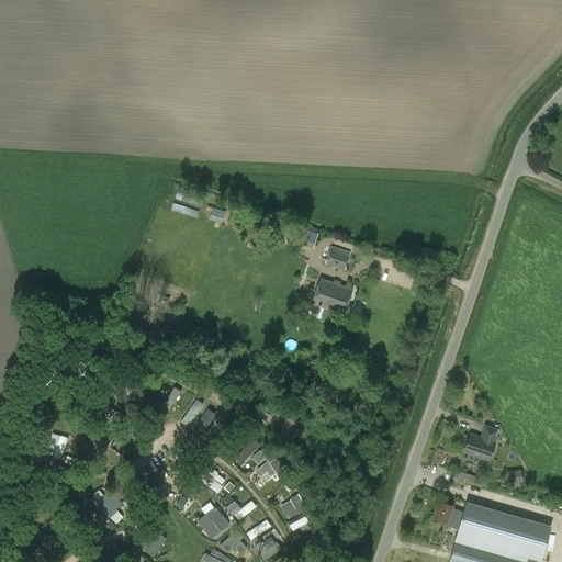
[(177,191),(171,210),(197,217),(203,200),(177,191)]
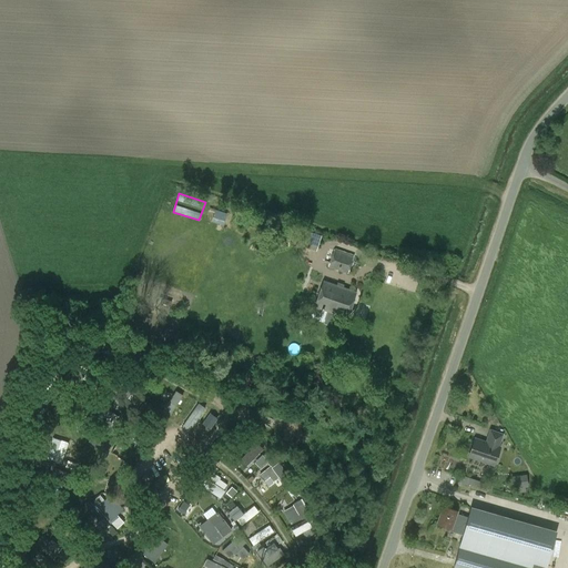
[(215,209),(211,221),(224,225),(227,212),(215,209)]
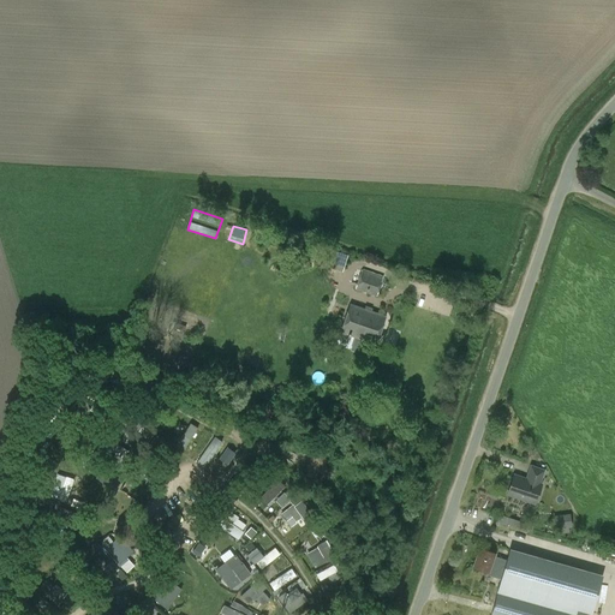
[(342,273),(348,256),(324,248),(318,264),(342,273)]
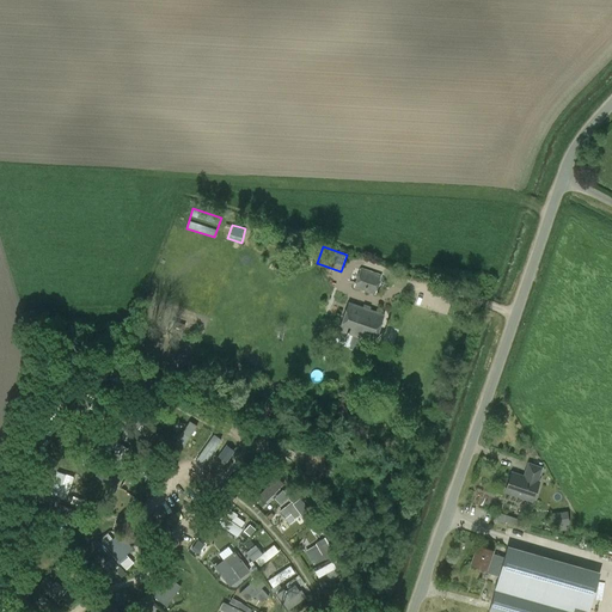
[(375,295),(381,275),(361,268),(354,287),(375,295)]
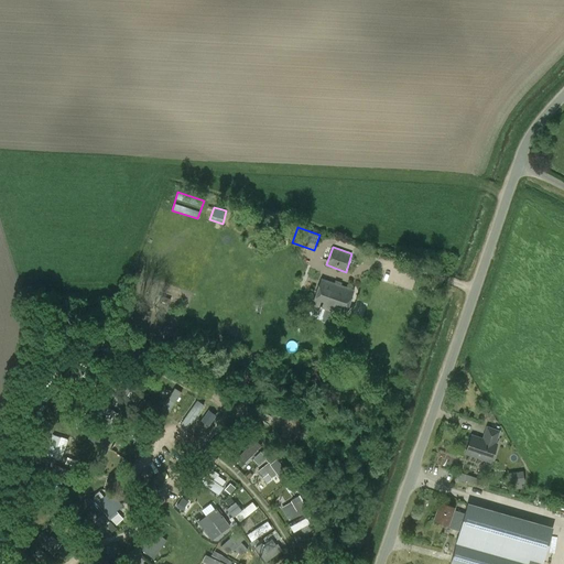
[(345,315),(354,291),(321,279),(313,304),(345,315)]
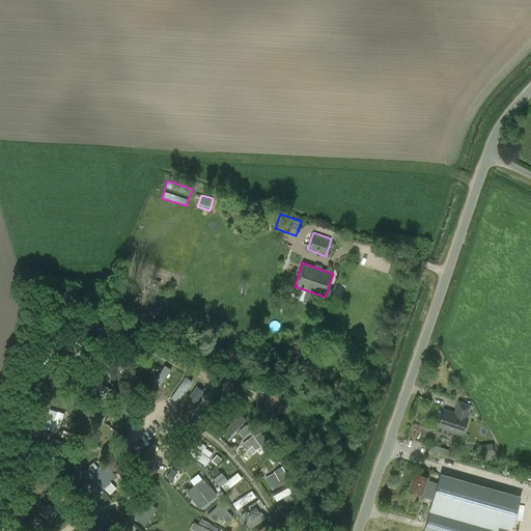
[(180,406),(188,394),(196,398),(200,392),(202,393),(205,389),(170,367),(156,390),(180,406)]
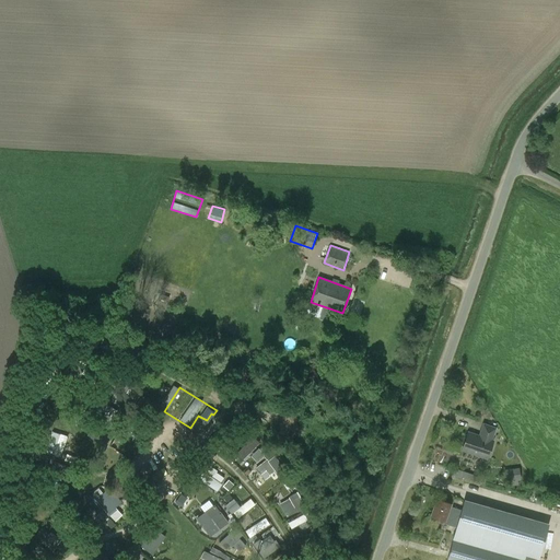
[(496,429),(483,424),(479,436),(468,432),(462,450),(487,458),(493,441),(491,441),(496,429)]
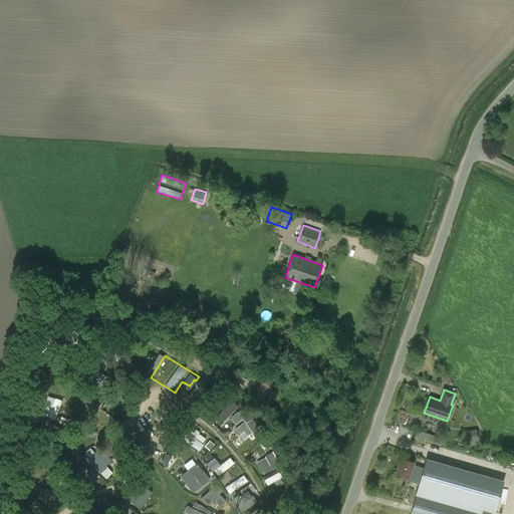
[(42,414),(55,419),(62,400),(48,396),(42,414)]
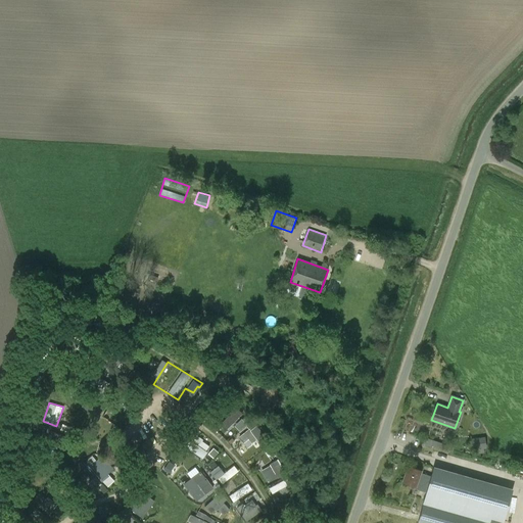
[(220,423),(226,430),(243,414),(236,407),(220,423)]
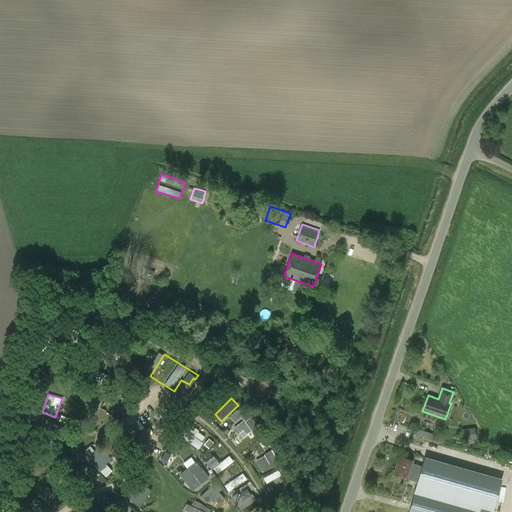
[(244,420),(251,416),(248,411),(241,415),(244,420)]
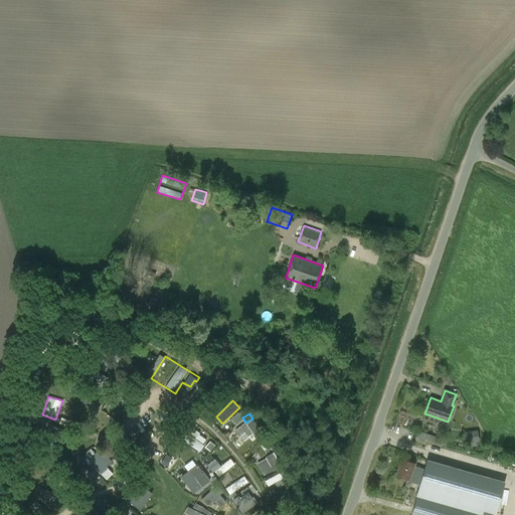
[(252,418),(235,430),(242,440),(260,427),(252,418)]
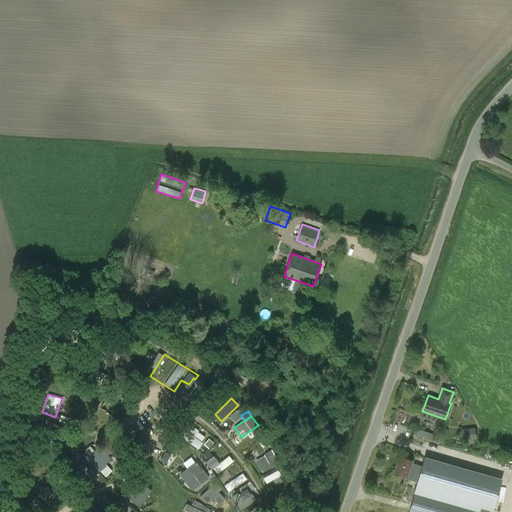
[(186,427),(198,439),(202,434),(190,423),(186,427)]
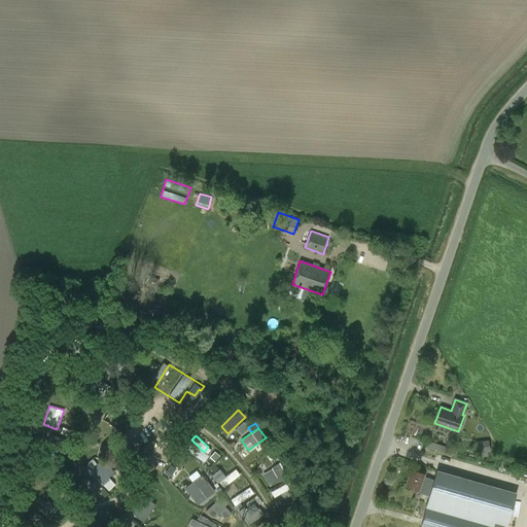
[(447,454),(449,448),(428,441),(426,448),(434,451),(435,450),(447,454)]
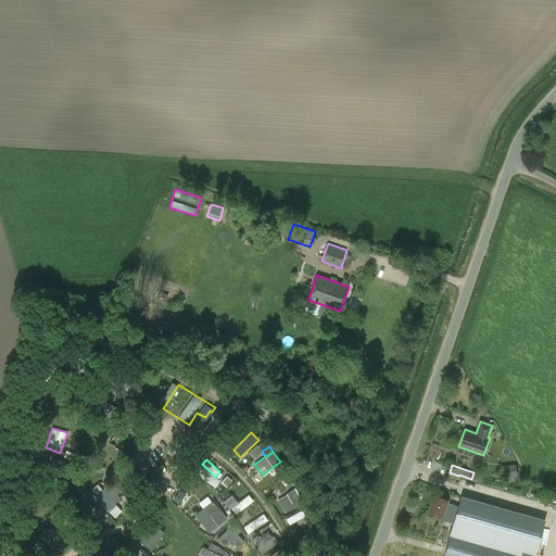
[(216,487),(222,479),(200,466),(194,474),(216,487)]
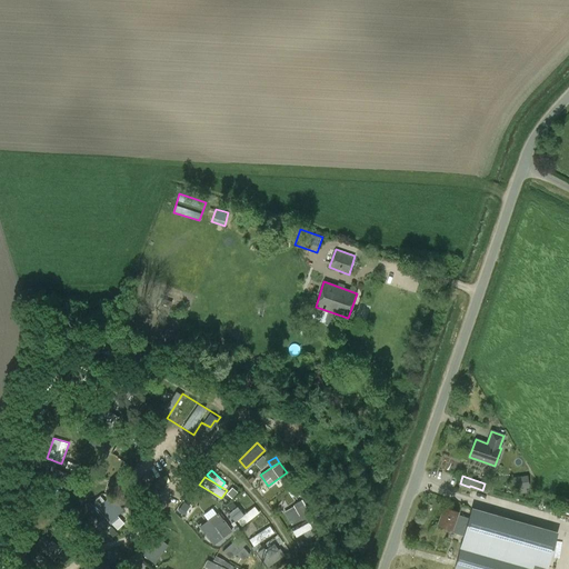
[(232,498),(238,492),(232,487),(227,492),(232,498)]
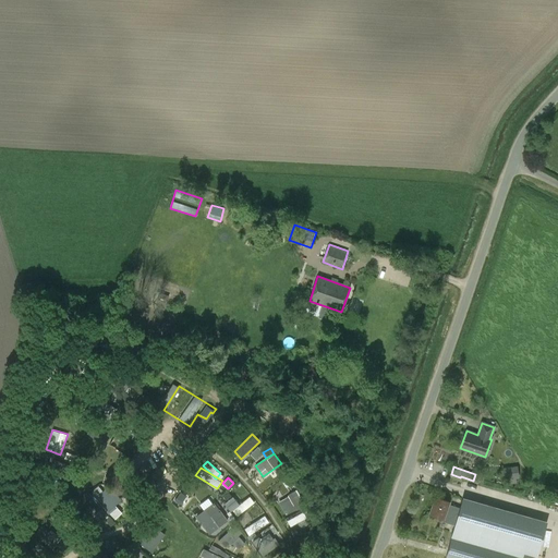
[(101,482),(92,492),(117,518),(126,508),(101,482)]
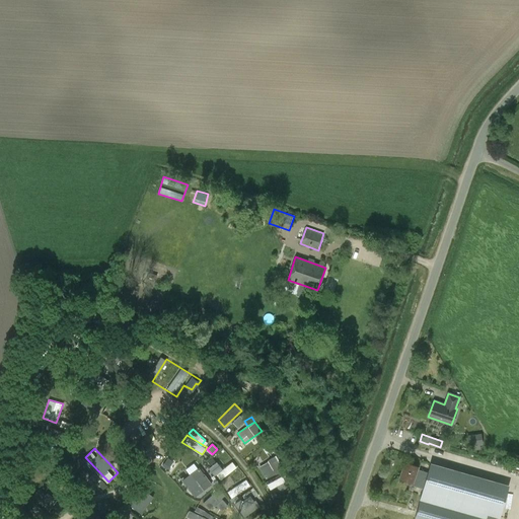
[(168,468),(173,460),(166,456),(161,465),(168,468)]
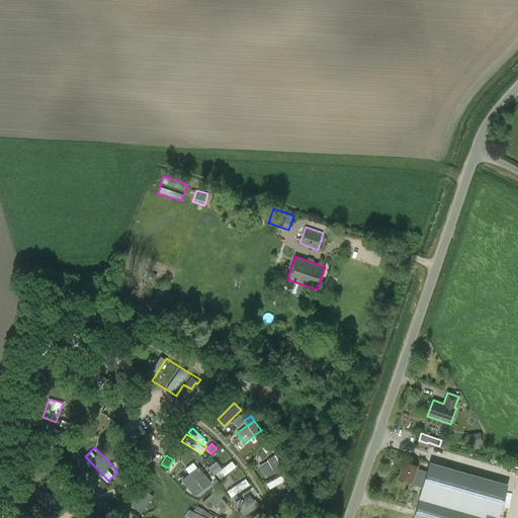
[(204,462),(219,481),(237,466),(232,460),(222,467),(212,456),(204,462)]
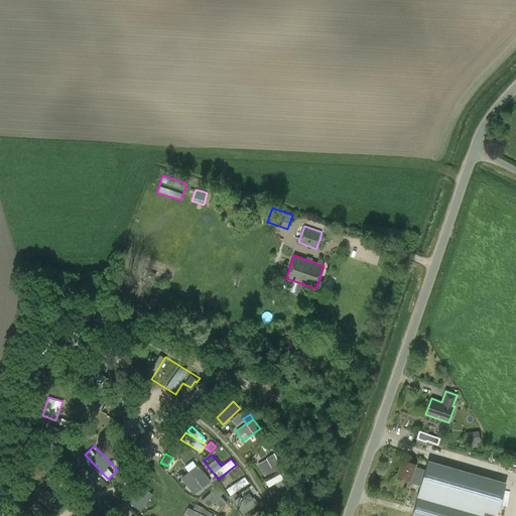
[(267,459),(257,463),(262,474),(272,471),(267,459)]
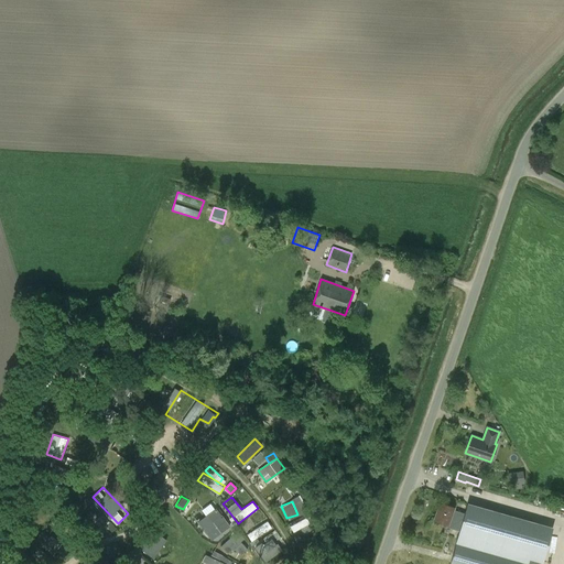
[(201,510),(205,514),(196,521),(212,540),(229,525),(212,502),(201,510)]
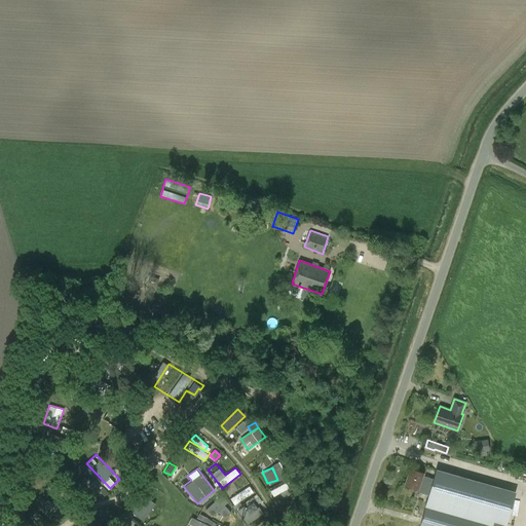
[(434,479),(422,475),(423,474),(410,468),(405,484),(416,488),(415,491),(428,495),(419,525),(493,525),(501,498),(434,479)]
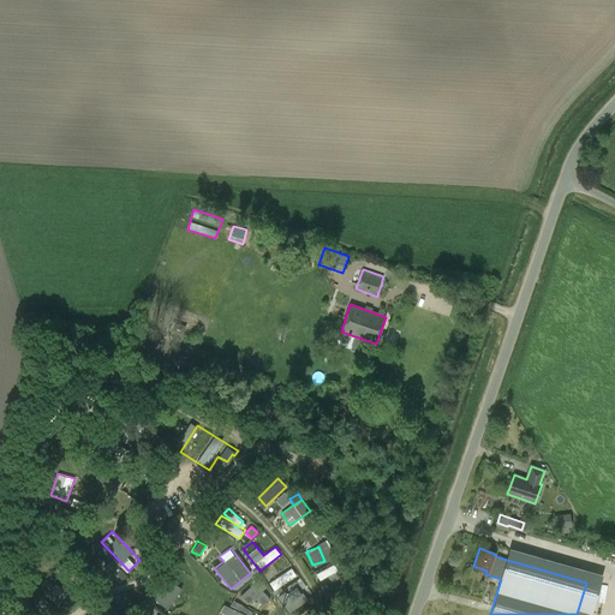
[(614,555),(613,561),(596,556),(595,561),(614,565),(614,555)]
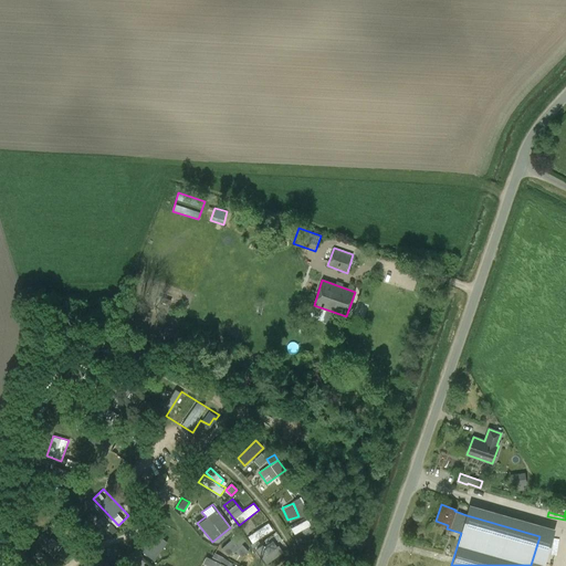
[(306,520),(292,527),(294,533),(308,526),(306,520)]
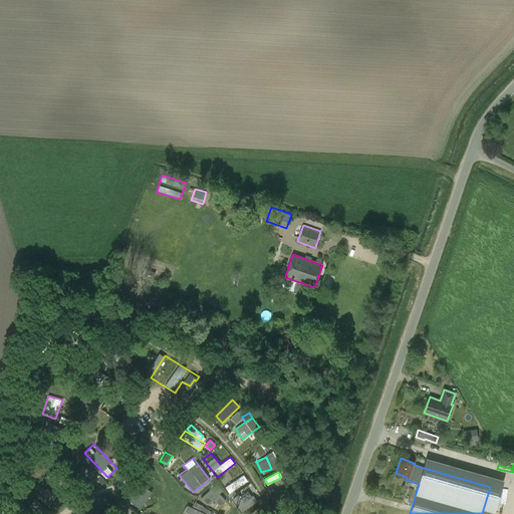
[(244,474),(225,487),(230,494),(248,481),(244,474)]
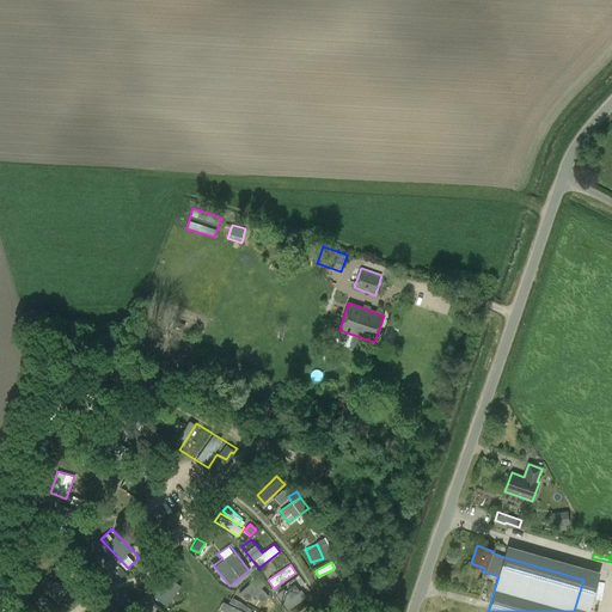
[(254,594),(259,601),(268,593),(261,587),(264,583),(255,574),(238,591),(248,600),(254,594)]
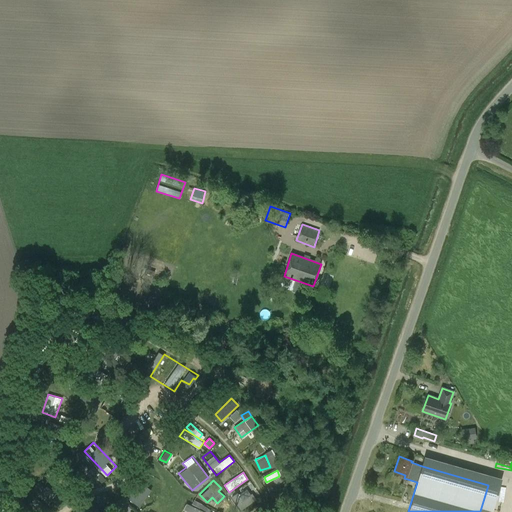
[(126,496),(138,506),(152,491),(140,481),(126,496)]
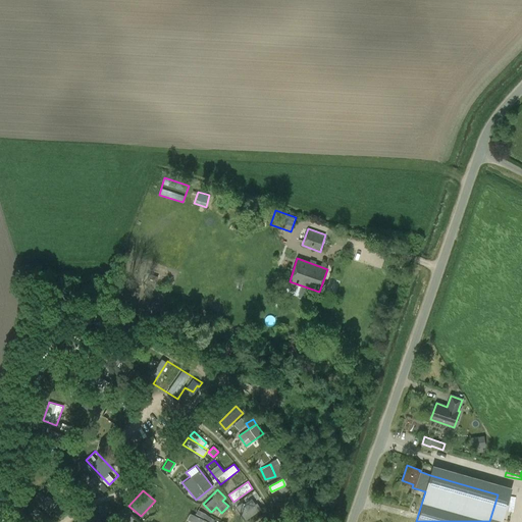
[(256,502),(246,509),(251,516),(261,509),(256,502)]
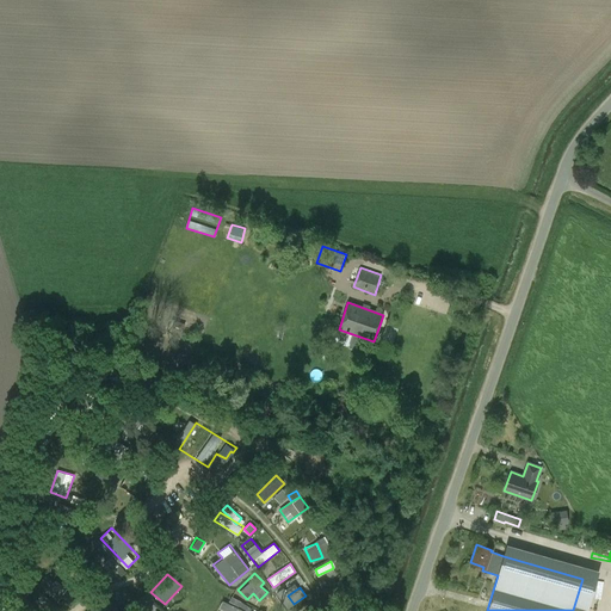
[(34,606),(39,610),(59,610),(61,608),(43,594),(34,606)]
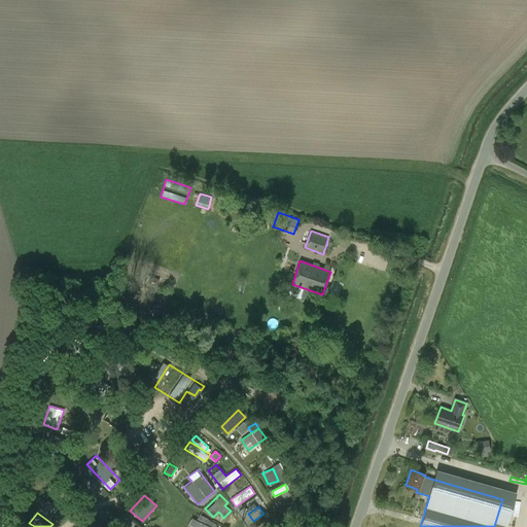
[(195,526),(213,526),(216,522),(199,515),(197,520),(191,518),(188,524),(195,526)]
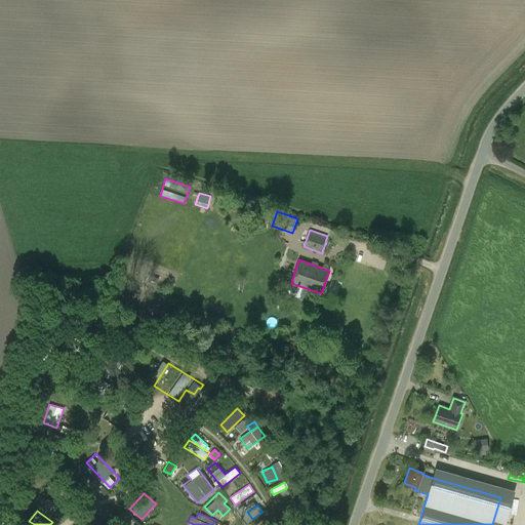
[(120,524),(136,524),(127,515),(119,524),(120,524)]
